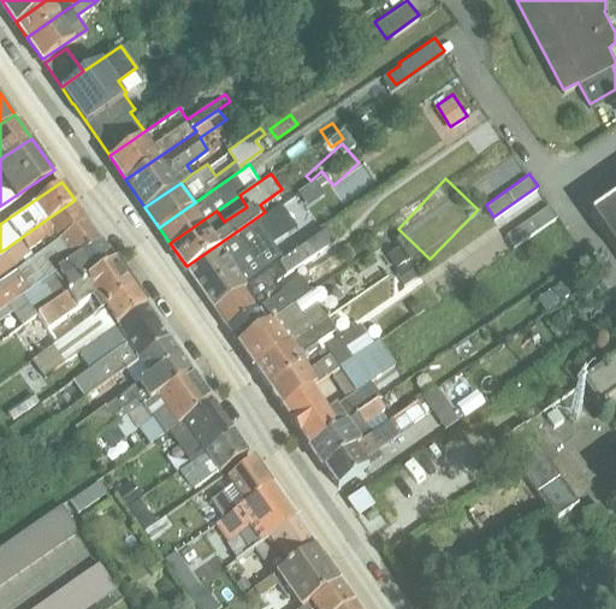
[(615,191),(590,211),(615,248),(615,191)]
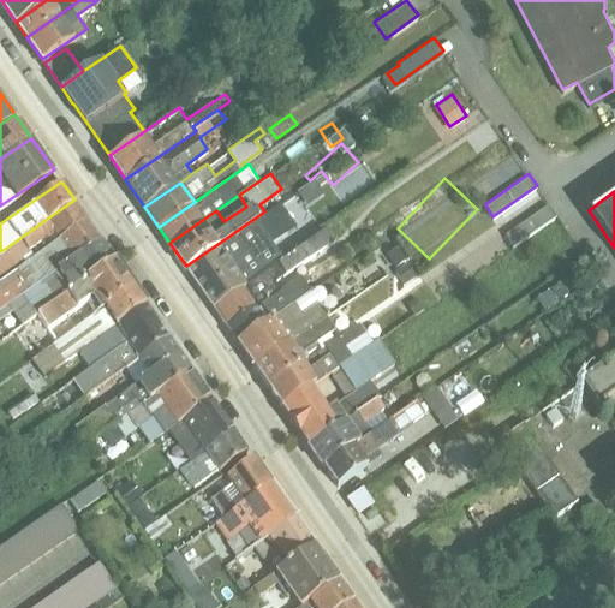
[(47,219),(5,249),(13,262),(24,255),(27,260),(35,254),(34,252),(31,248),(30,249),(29,246),(54,230),(59,237),(87,218),(75,200),(47,219)]
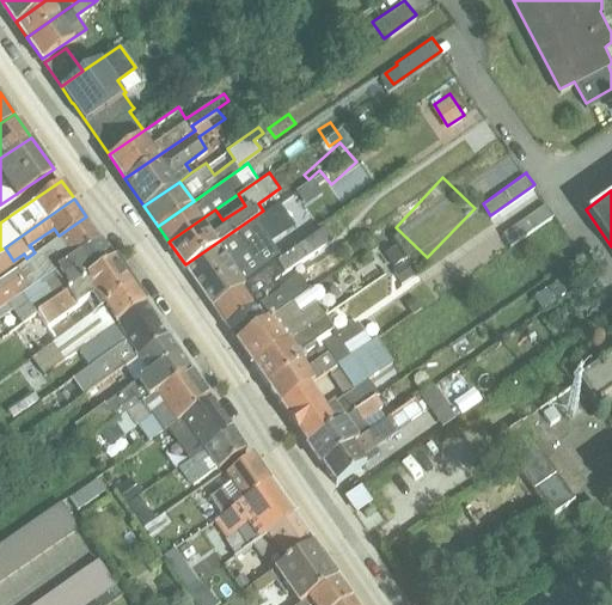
[(263,211),(185,264),(213,304),(283,255),(271,237),(294,221),(280,200),(279,201),(263,211)]
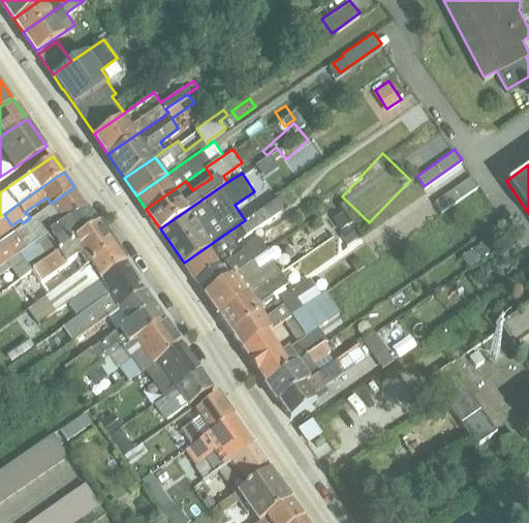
[(470,174),(433,198),(440,210),(478,184),(470,174)]
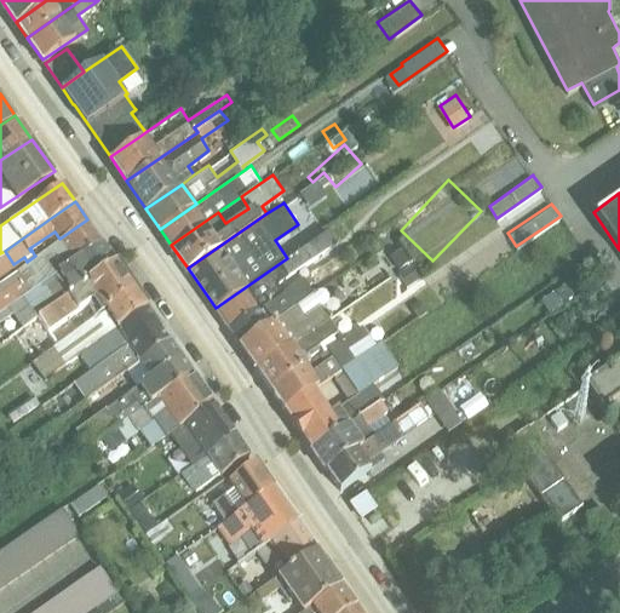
[(35,256),(27,262),(0,280),(0,288),(1,290),(0,290),(0,305),(102,239),(87,219),(59,239),(35,256)]
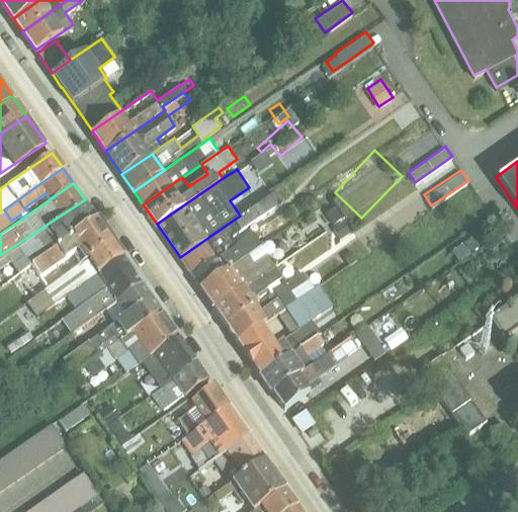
[(240,216),(180,257),(191,274),(238,242),(232,235),(282,201),(275,191),(240,216)]
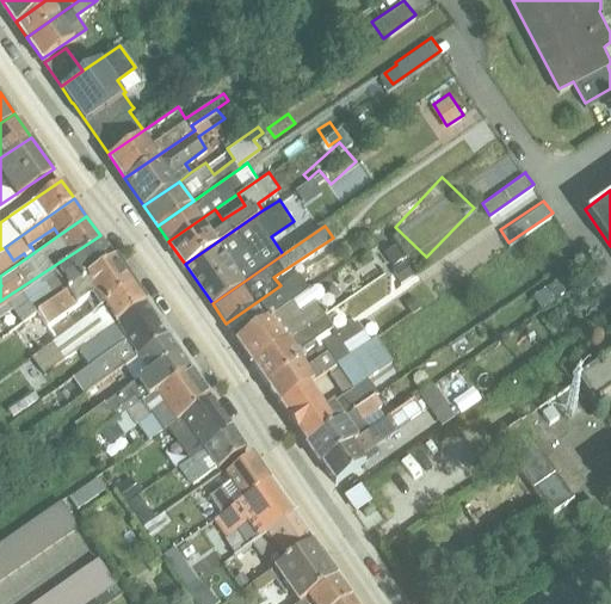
[(100,235),(0,301),(0,314),(14,306),(23,318),(37,307),(113,256),(112,253),(100,235)]
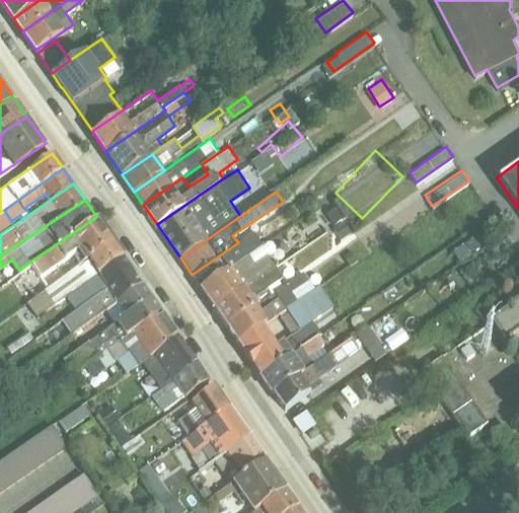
[(337,223),(344,218),(345,218),(346,217),(338,205),(327,211),(337,223)]
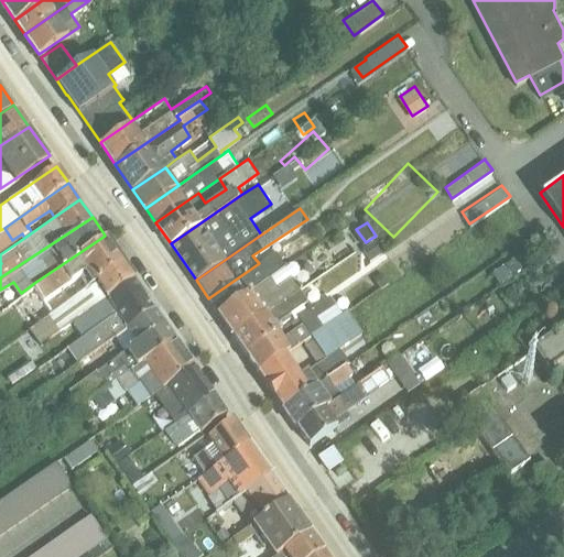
[(105,236),(34,283),(43,297),(44,298),(82,273),(89,284),(122,261),(105,236)]
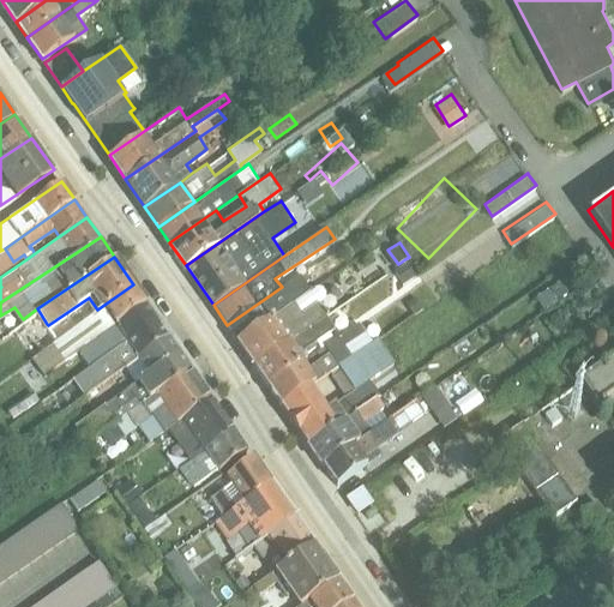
[(407,258),(398,264),(393,268),(403,280),(415,271),(407,258)]
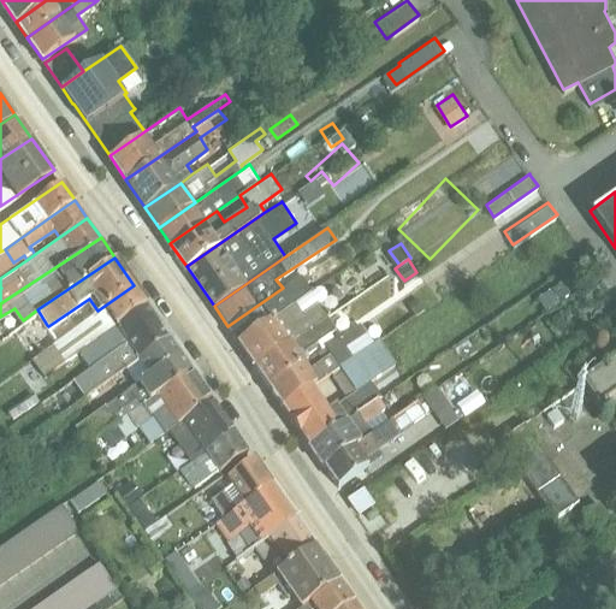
[(283,288),(227,326),(238,341),(312,290),(302,275),(283,288)]
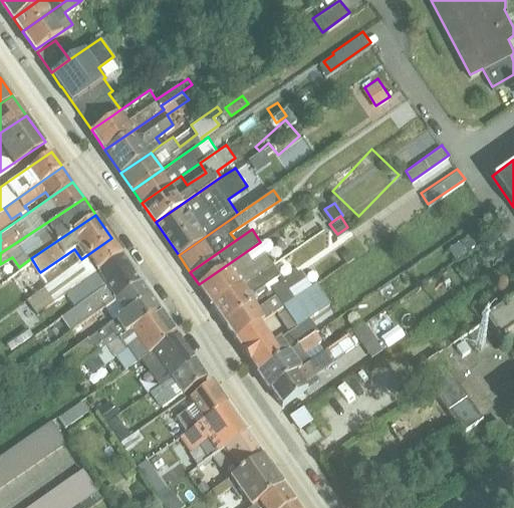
[(260,242),(199,284),(213,304),(273,262),(274,262),(267,252),(271,249),(273,246),(273,245),(273,242),(273,241),(271,239),(271,238),(268,237),(266,237),(260,242)]
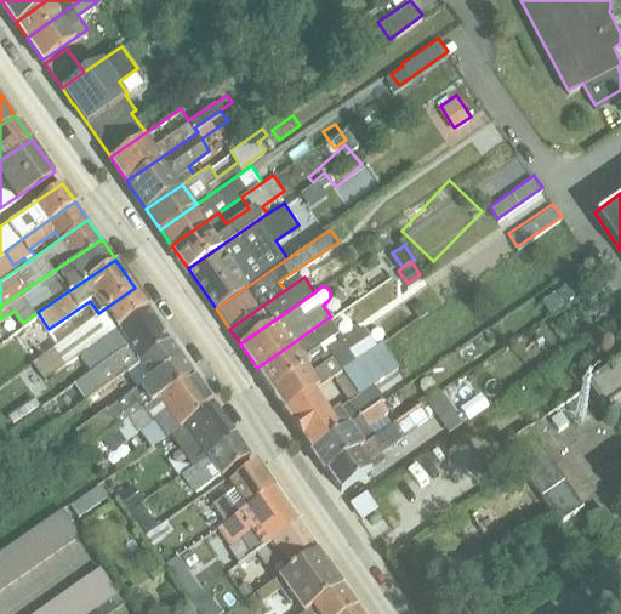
[(135,288),(98,313),(58,342),(46,351),(33,360),(44,376),(70,358),(117,325),(147,305),(135,288)]
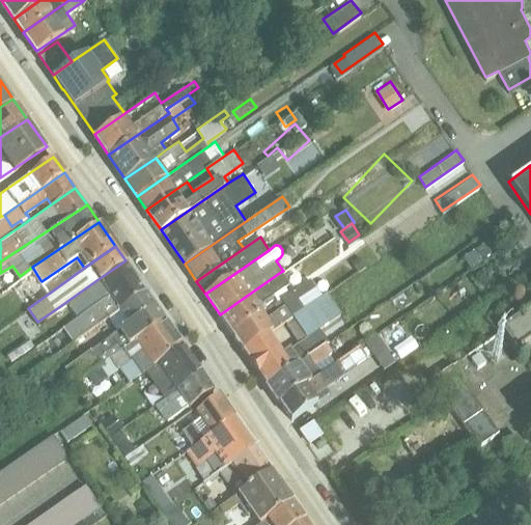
[(126,260),(100,278),(109,293),(136,274),(126,260)]
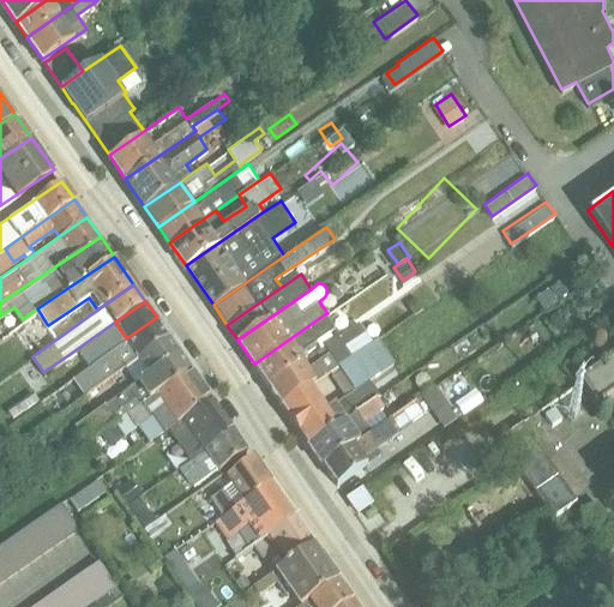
[(326,313),(254,364),(268,384),(306,356),(302,349),(304,348),(307,350),(317,346),(315,340),(317,340),(321,346),(335,337),(330,330),(335,326),(326,313)]
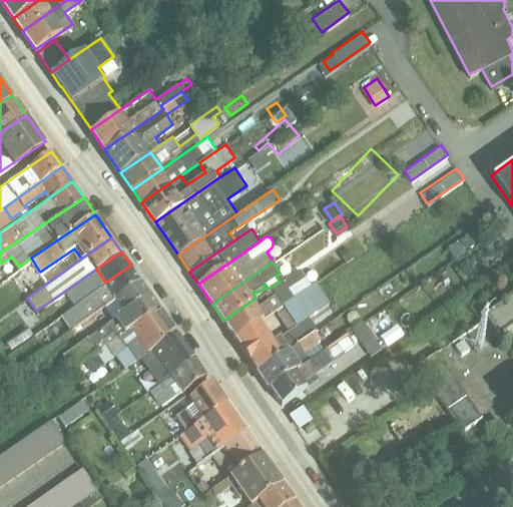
[(131,265),(105,283),(66,310),(61,314),(70,327),(105,303),(140,279),(131,265)]
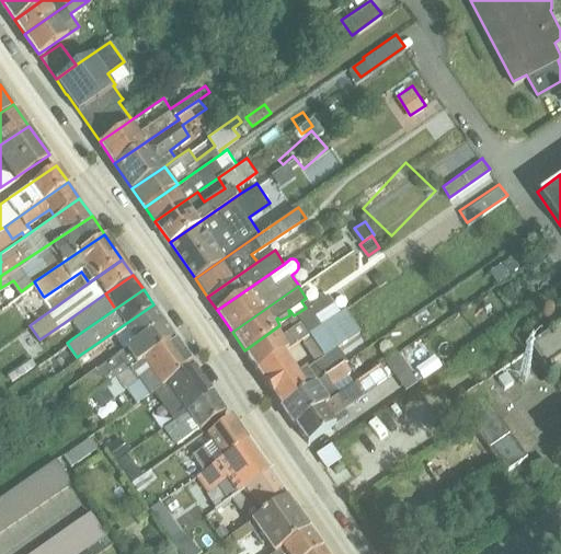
[(302,336),(341,310),(329,292),(306,308),(294,315),(289,319),(293,325),(284,332),(279,325),(244,350),(258,368),(284,349),(302,336)]
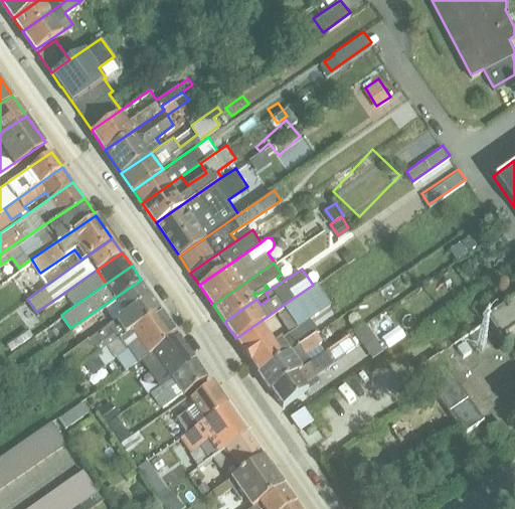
[(141,280),(106,304),(106,307),(115,319),(62,354),(70,366),(73,363),(75,362),(81,358),(97,349),(160,308),(141,280)]
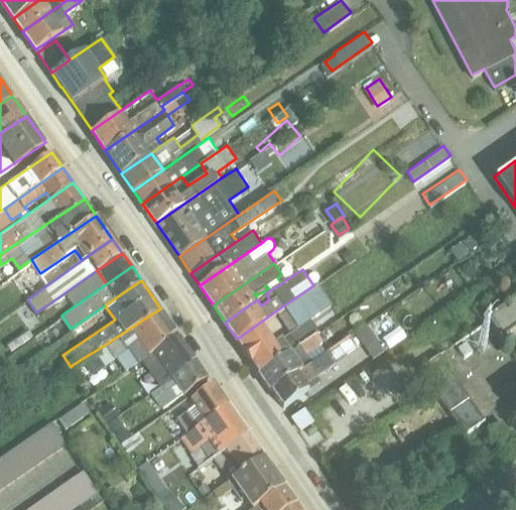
[(313,285),(278,309),(280,313),(279,313),(291,331),(281,338),(275,342),(261,322),(237,339),(251,360),(260,372),(319,331),(310,317),(333,302),(318,282),(313,285)]
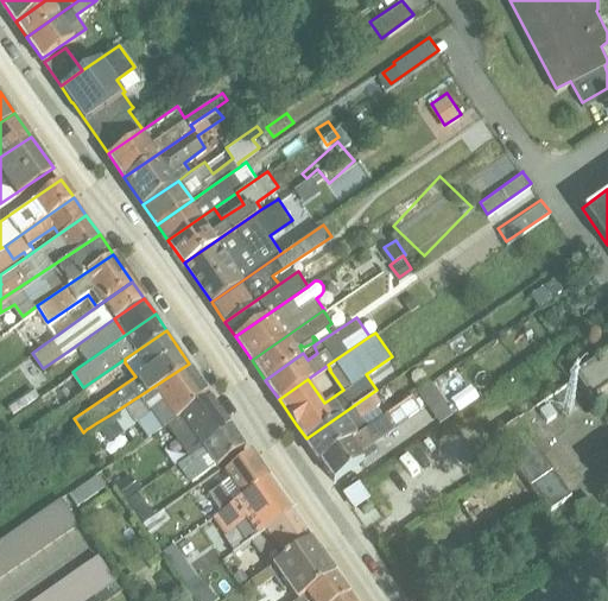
[(607,387),(607,352),(607,353),(594,335),(570,352),(571,353),(559,361),(571,379),(575,377),(590,400),(607,387)]
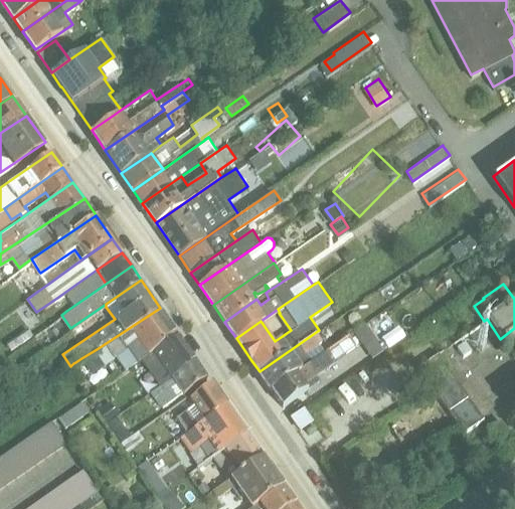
[(160,308),(97,349),(105,362),(115,357),(113,355),(115,354),(126,368),(142,357),(177,332),(160,308)]
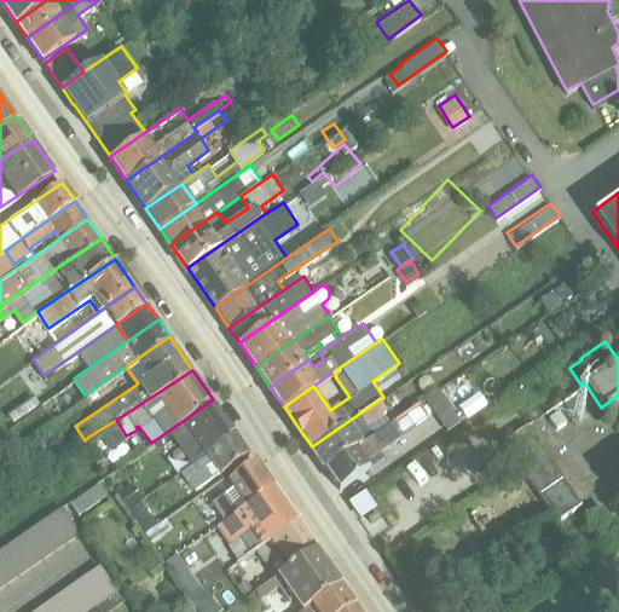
[(440,387),(424,397),(447,431),(455,425),(463,420),(440,387)]
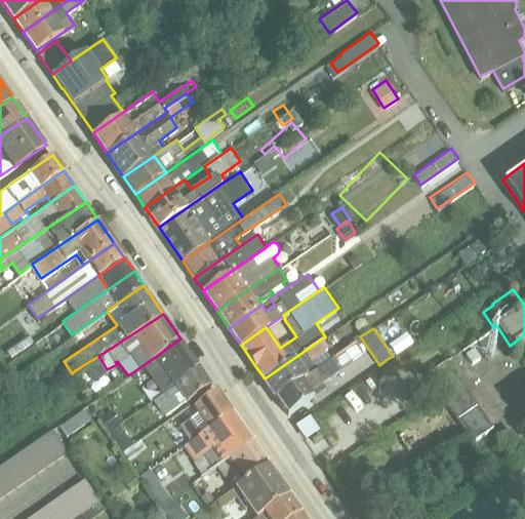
[(325,336),(265,378),(276,395),(318,366),(312,358),(328,347),(327,345),(339,335),(335,329),(325,336)]
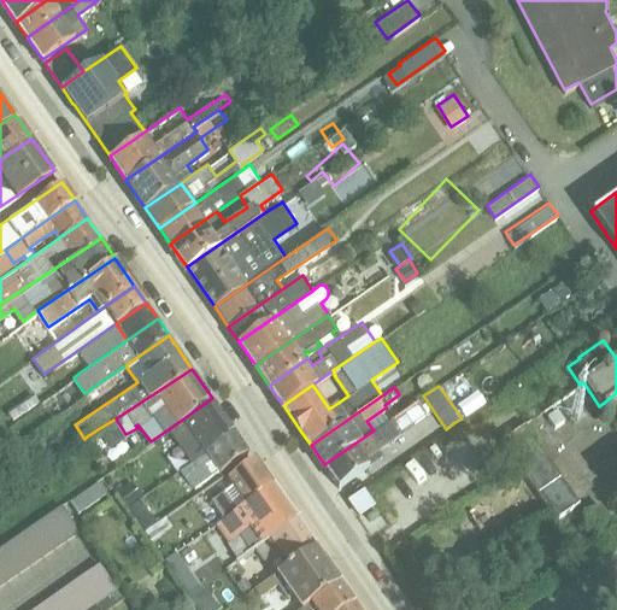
[(0,409),(3,414),(29,400),(23,388),(0,400),(0,409)]
